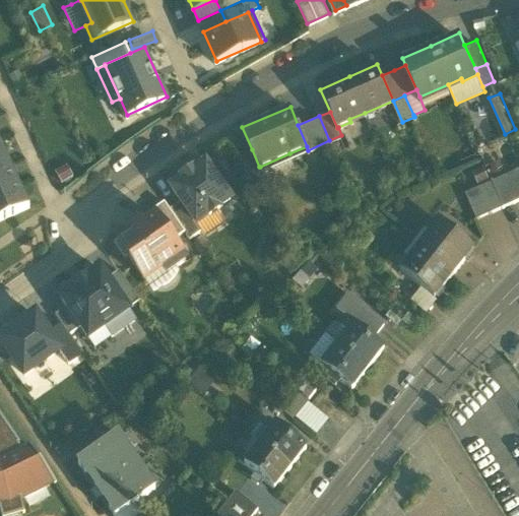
[(0,139),(0,165),(9,162),(0,139)]
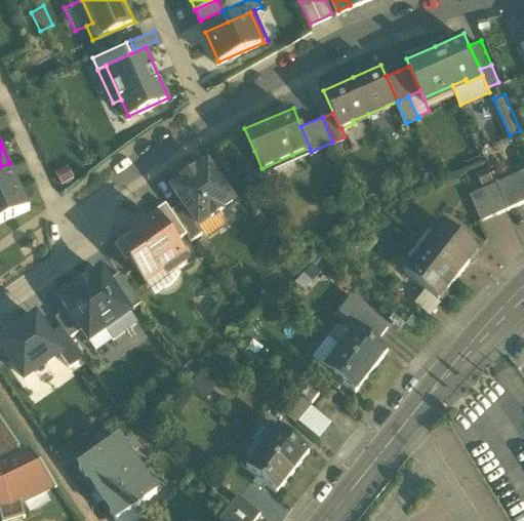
[(243,156),(252,178),(265,173),(263,168),(262,168),(254,151),(243,156)]
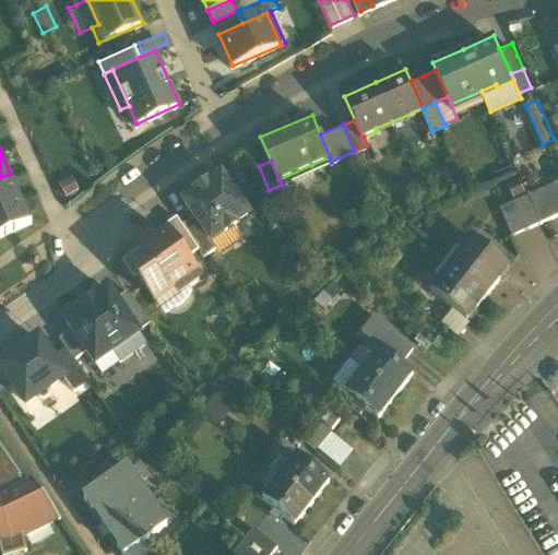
[(280,179),(282,185),(286,195),(318,180),(311,165),(280,179)]
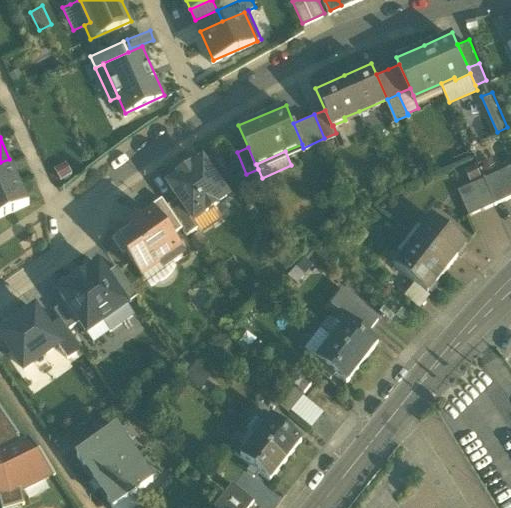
[(481,160),(487,174),(496,170),(499,169),(492,155),(481,160)]
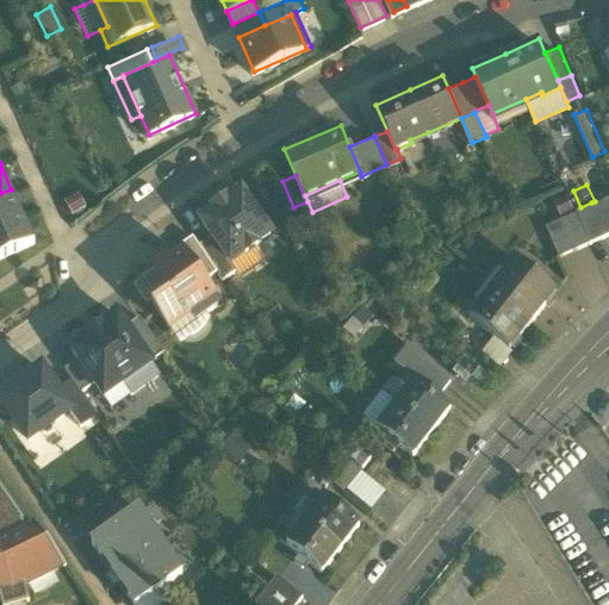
[(11,189),(0,193),(0,224),(23,214),(11,189)]
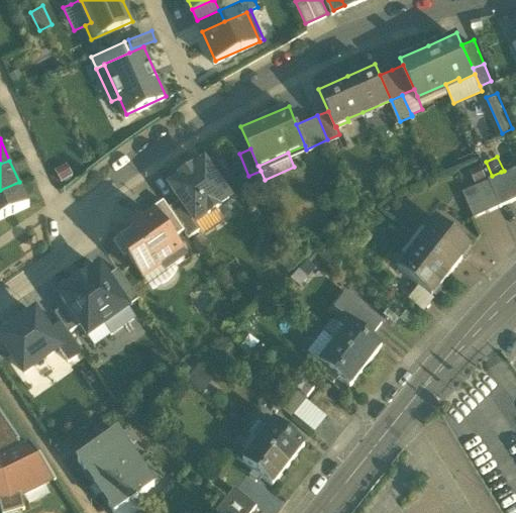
[(196,219),(207,211),(209,213),(219,206),(218,204),(230,197),(204,161),(193,169),(191,166),(181,173),(183,176),(171,184),(180,197),(196,219)]
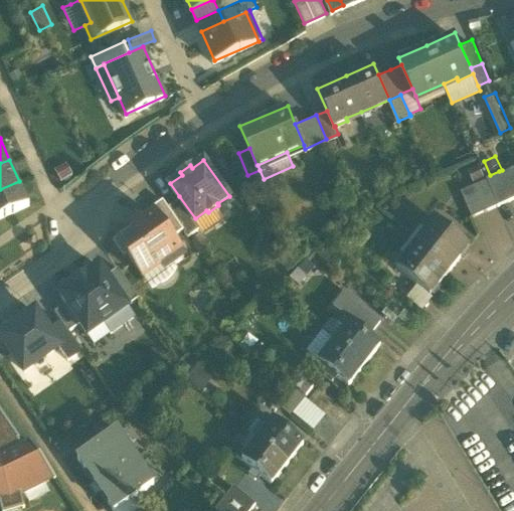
[(66,161),(54,168),(61,180),(73,173),(66,161)]
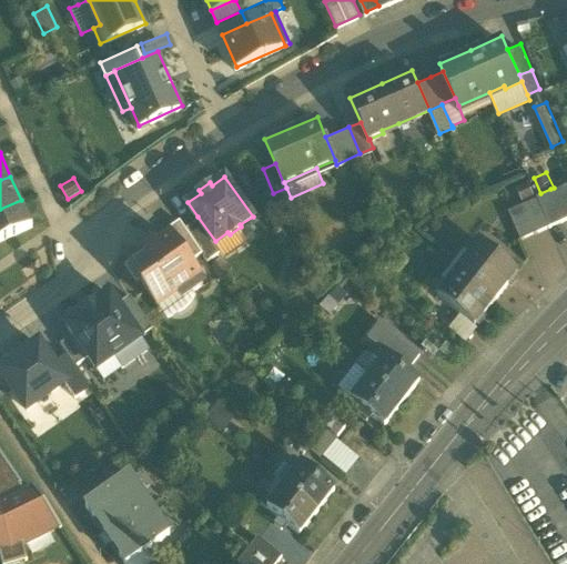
[(535,193),(528,179),(515,184),(522,199),(535,193)]
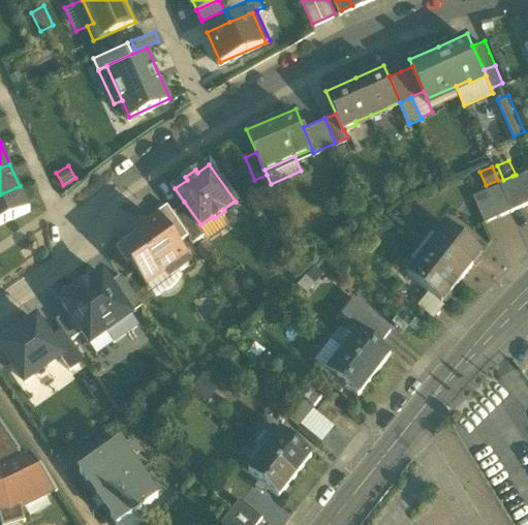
[(516,175),(513,176),(525,204),(527,202),(527,181),(524,172),(516,175)]
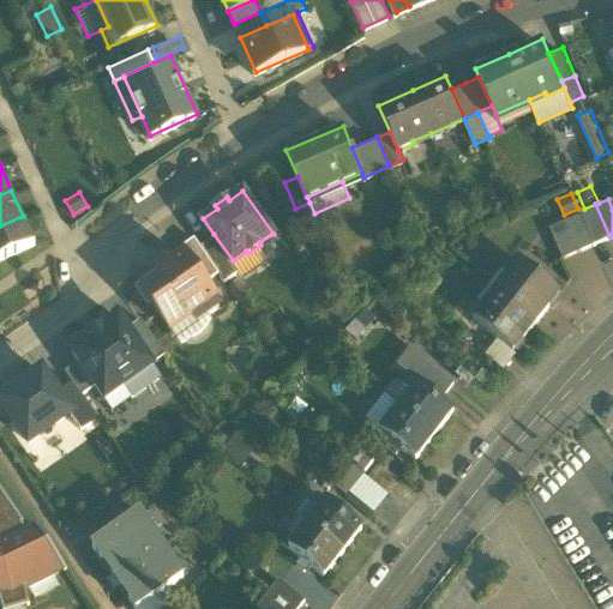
[(584,209),(581,211),(595,241),(610,236),(595,204),(584,209)]
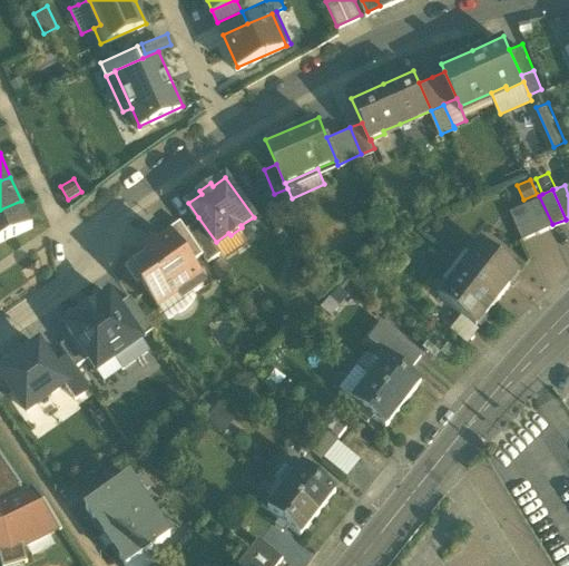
[(539,196),(527,202),(539,230),(552,224),(539,196)]
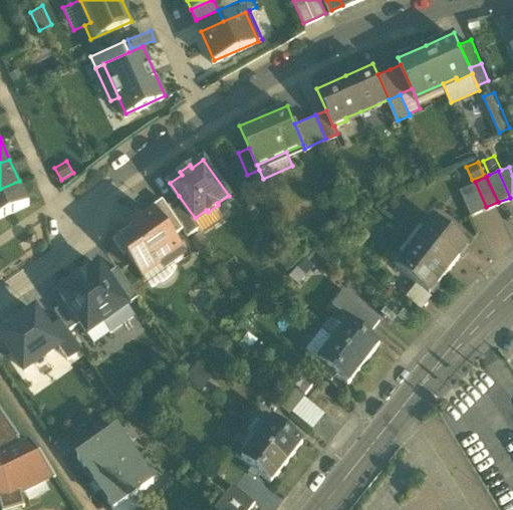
[(19,181),(0,189),(0,216),(30,204),(19,181)]
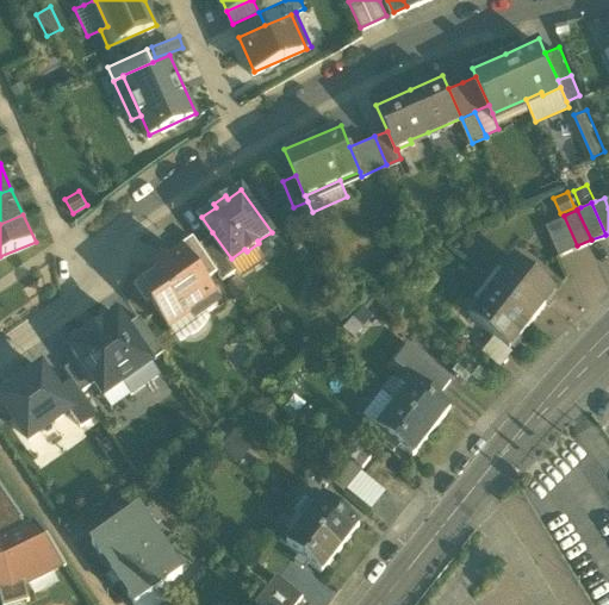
[(560,254),(577,245),(564,216),(546,223),(560,254)]
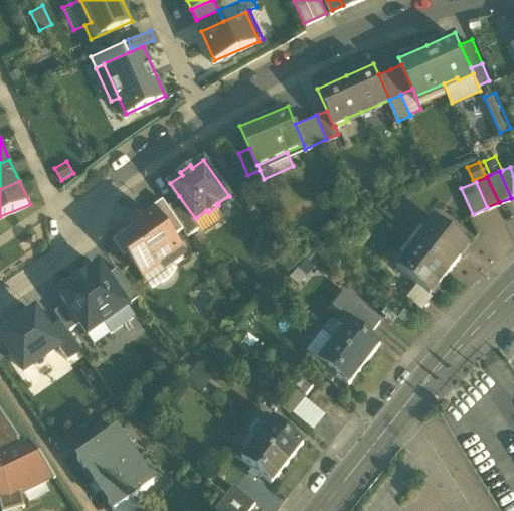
[(179,196),(168,204),(184,227),(188,233),(200,226),(195,218),(179,196)]
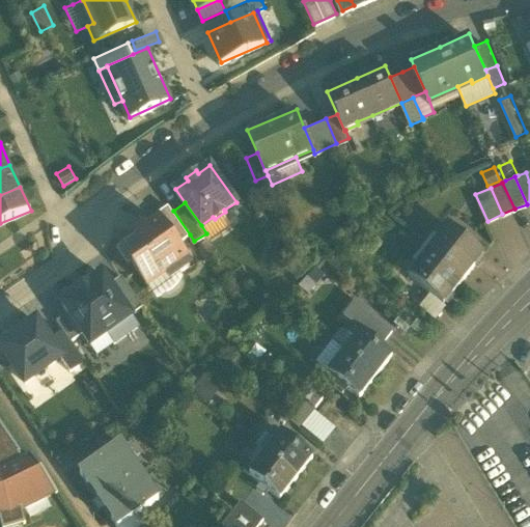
[(155,214),(158,219),(159,218),(175,244),(190,234),(173,211),(168,203),(155,214)]
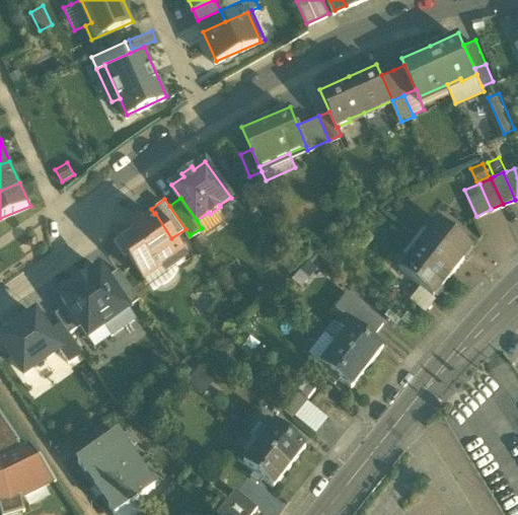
[(227,217),(220,207),(210,214),(208,212),(197,220),(202,228),(205,233),(227,217)]
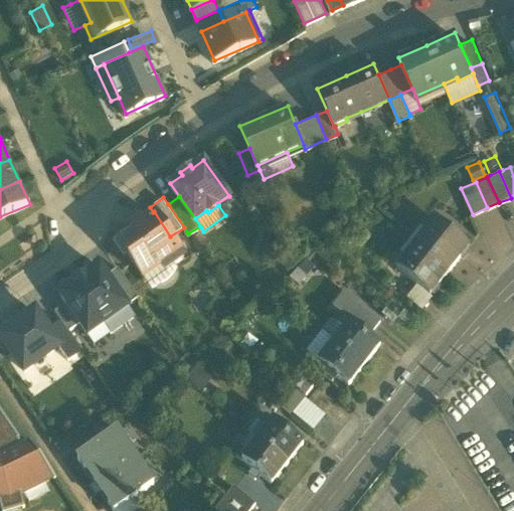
[(184,257),(170,236),(154,211),(153,212),(143,219),(141,216),(131,223),(133,226),(117,236),(145,277),(163,264),(166,269),(184,257)]
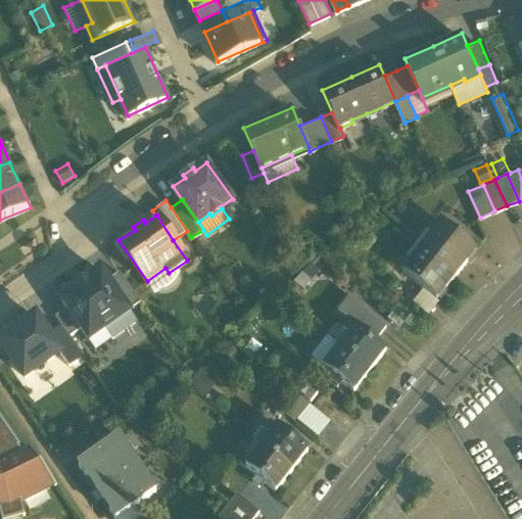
[(437,234),(427,247),(417,260),(413,256),(404,269),(424,285),(437,296),(457,272),(477,247),(442,220),(433,231),(437,234)]
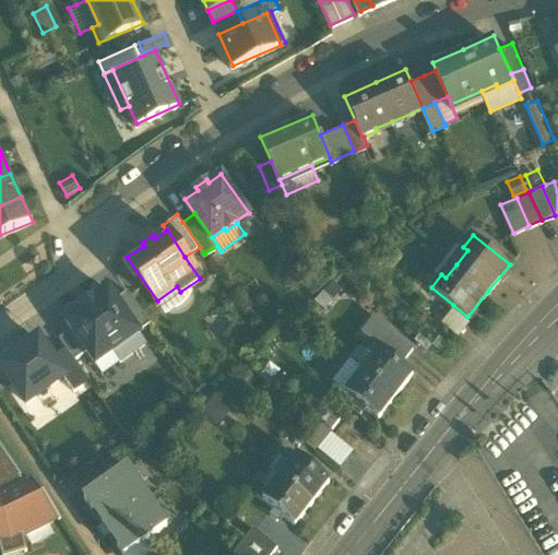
[(463,247),(452,261),(456,264),(467,250),(463,247)]
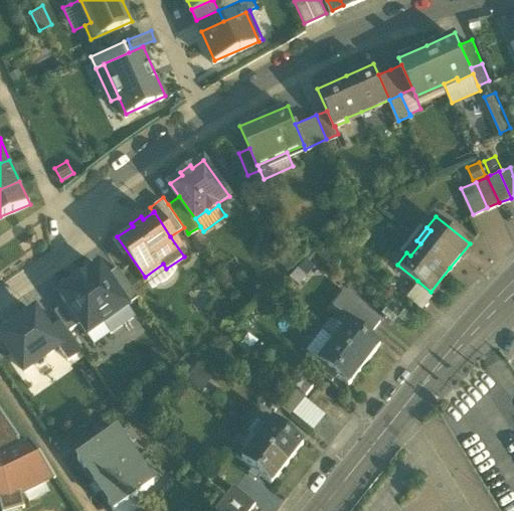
[(410,256),(420,243),(416,240),(406,252),(410,256)]
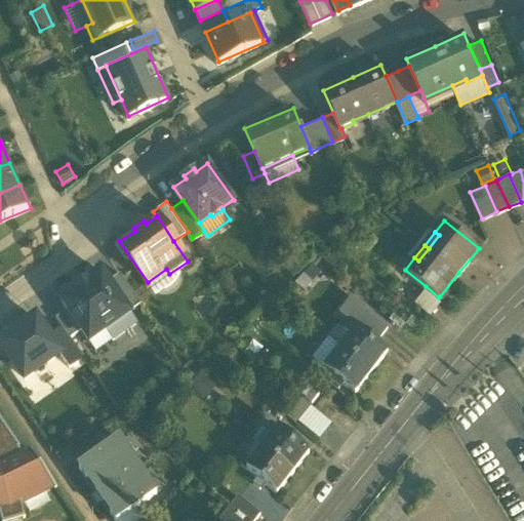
[(322,271),(313,262),(295,280),(305,289),(322,271)]
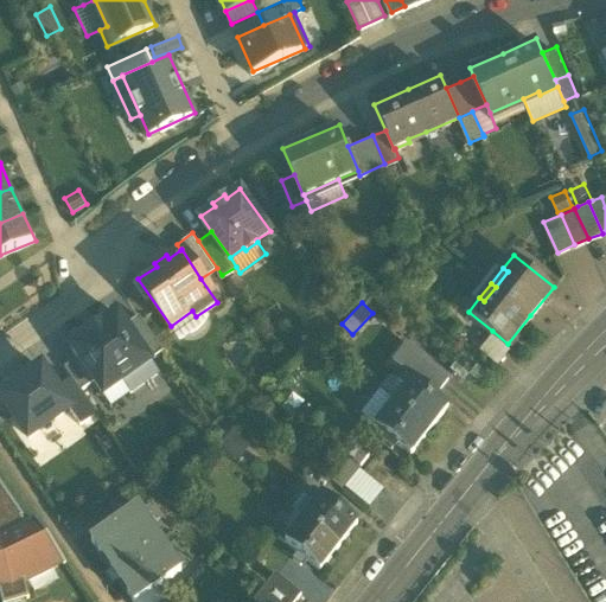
[(72,346),(78,356),(95,379),(103,392),(123,378),(123,379),(125,379),(132,389),(158,371),(151,360),(152,360),(151,359),(150,358),(126,324),(119,313),(103,324),(87,334),(88,335),(72,346)]
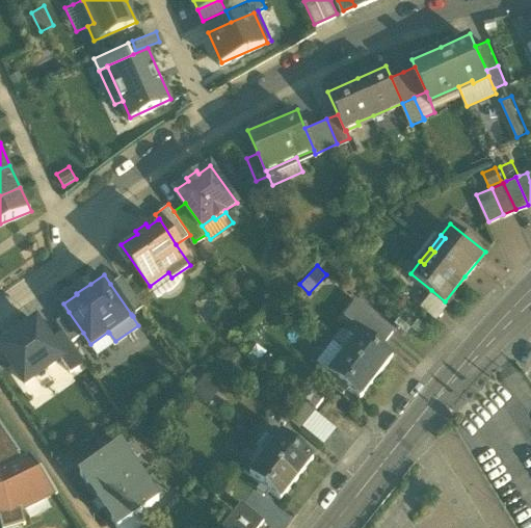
[(122,275),(110,284),(131,314),(143,307),(122,275)]
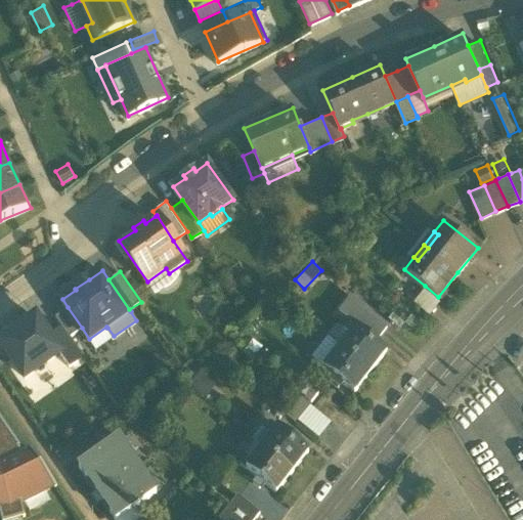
[(441,299),(438,297),(425,286),(415,299),(430,311),(441,299)]
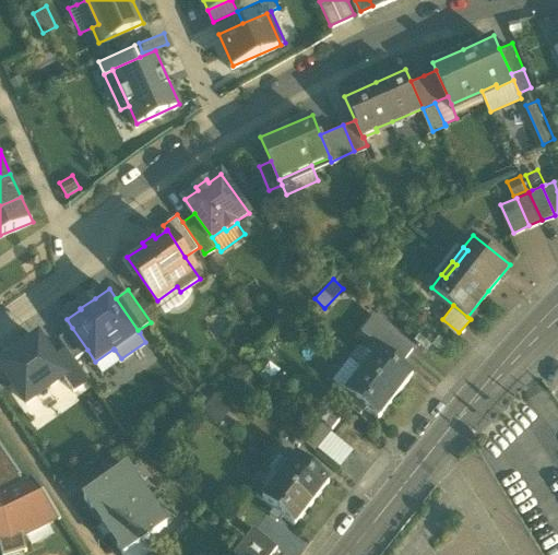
[(398,351),(405,357),(415,345),(375,313),(361,330),(374,340),(375,340),(393,355),(398,351)]
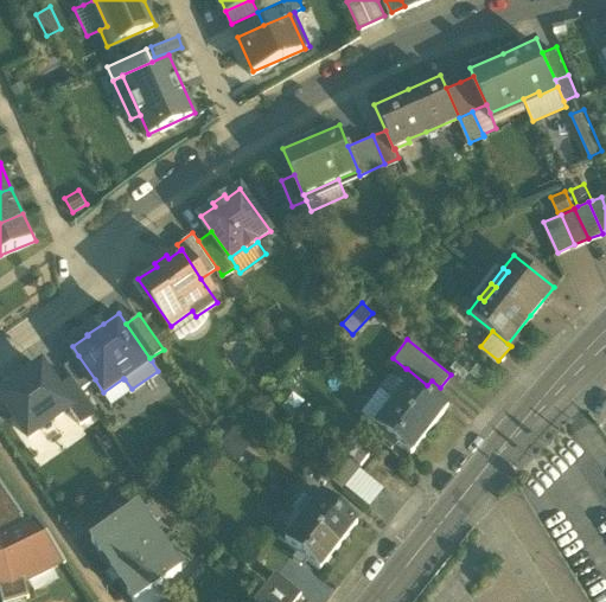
[(82,389),(95,379),(78,356),(65,365),(72,376),(82,389)]
